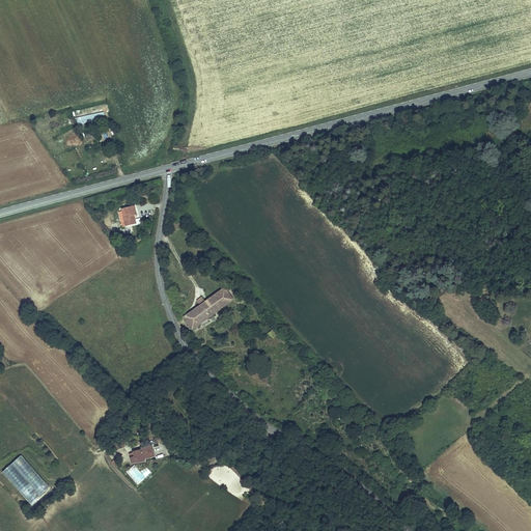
[(76,118),(78,126),(105,119),(104,112),(76,118)]
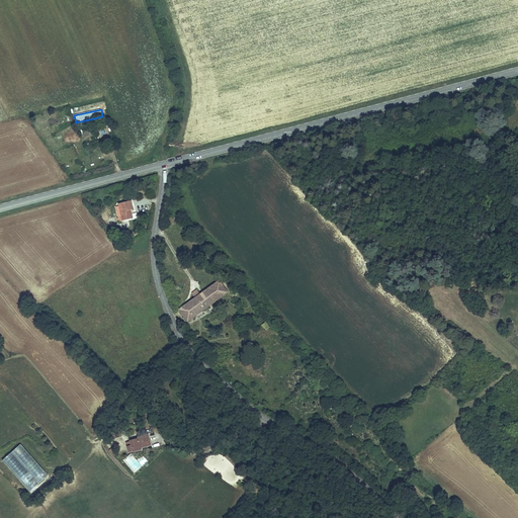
[(131,202),(118,205),(122,223),(133,221),(131,211),(133,210),(131,202)]
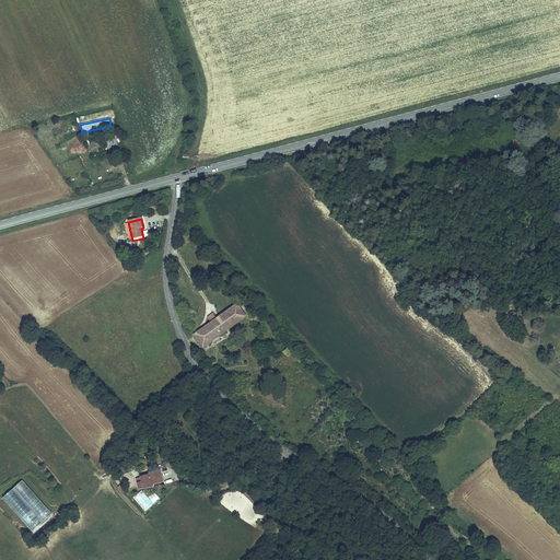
[(236,304),(195,336),(206,349),(248,317),(236,304)]
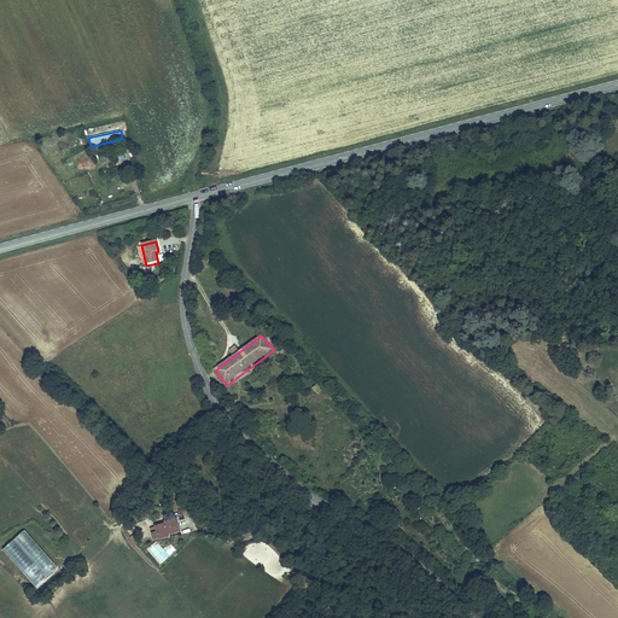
[(318,395),(322,390),(316,384),(312,390),(318,395)]
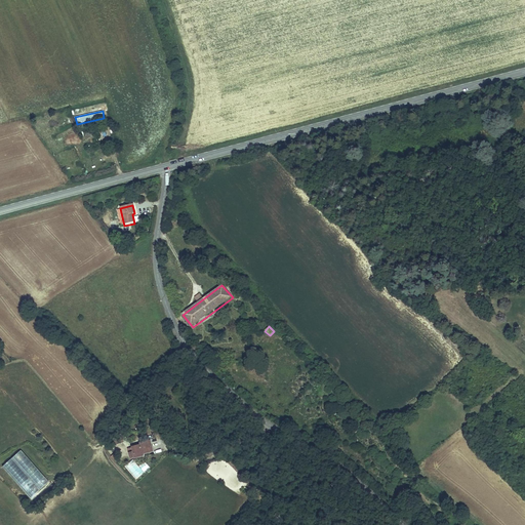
[(194,346),(199,354),(205,350),(201,341),(194,346)]
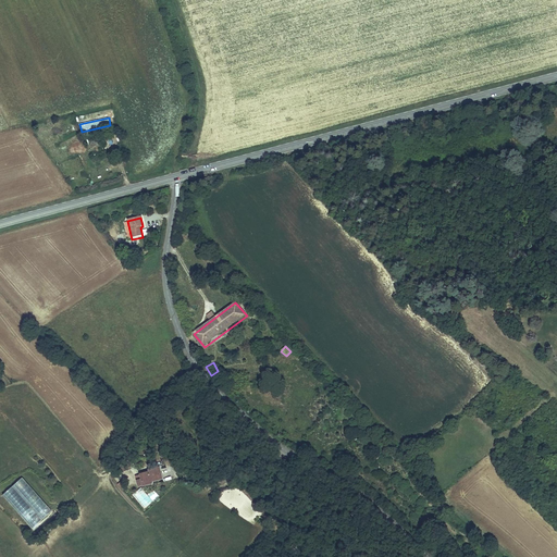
[(132,465),(130,457),(122,459),(123,462),(121,463),(123,471),(134,468),(133,465),(132,465)]
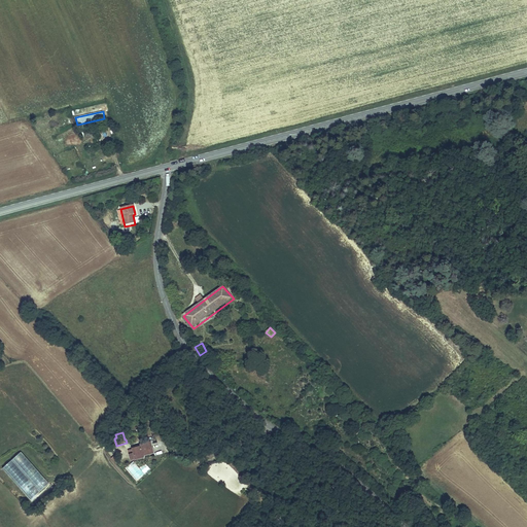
[(144,447),(132,450),(134,460),(146,458),(146,457),(156,455),(154,445),(148,446),(147,443),(144,444),(144,447)]
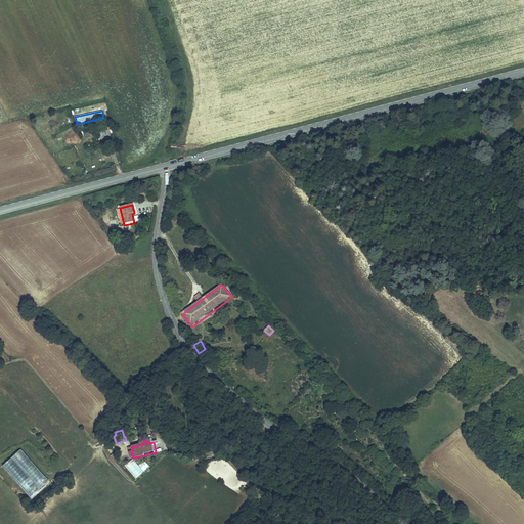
[(49,481),(23,449),(2,466),(30,498),(49,481)]
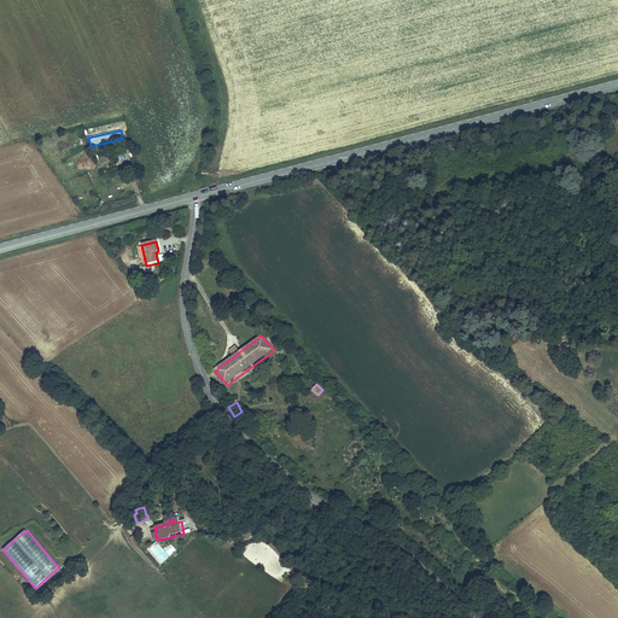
[(250,559),(263,559),(263,546),(257,546),(257,551),(250,551),(250,559)]
